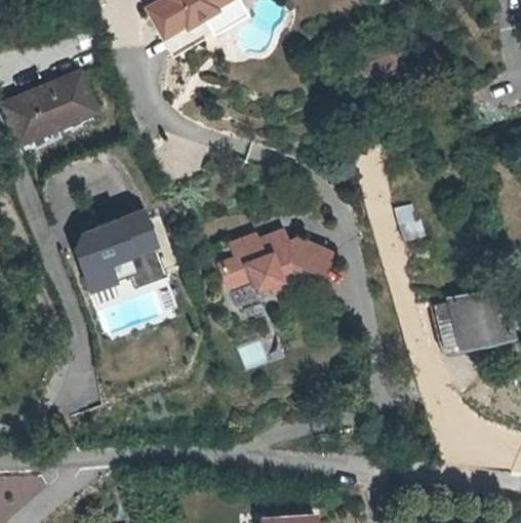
[(157,0),(145,7),(162,37),(174,57),(249,14),(241,0),(157,0)]
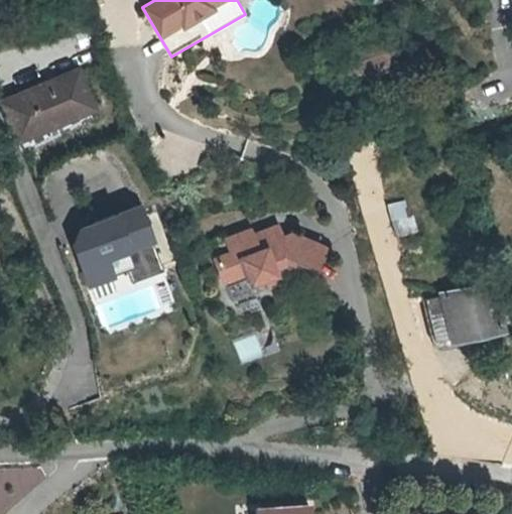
[(356,80),(406,66),(397,34),(347,47),(356,80)]
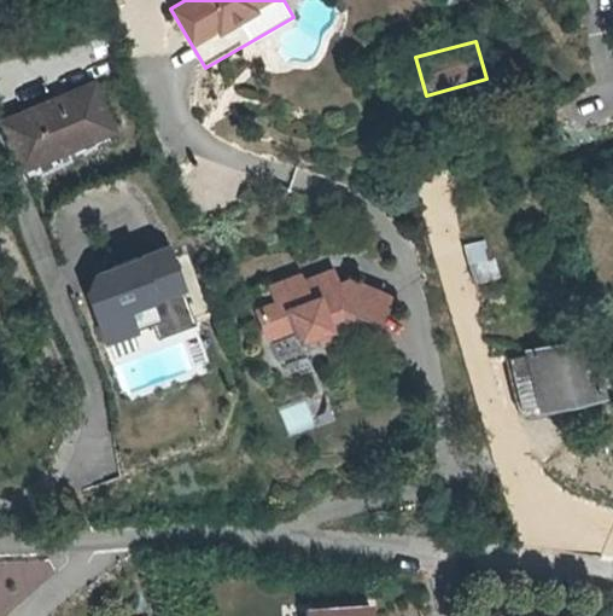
[(112,132),(93,87),(1,127),(19,172),(112,132)]
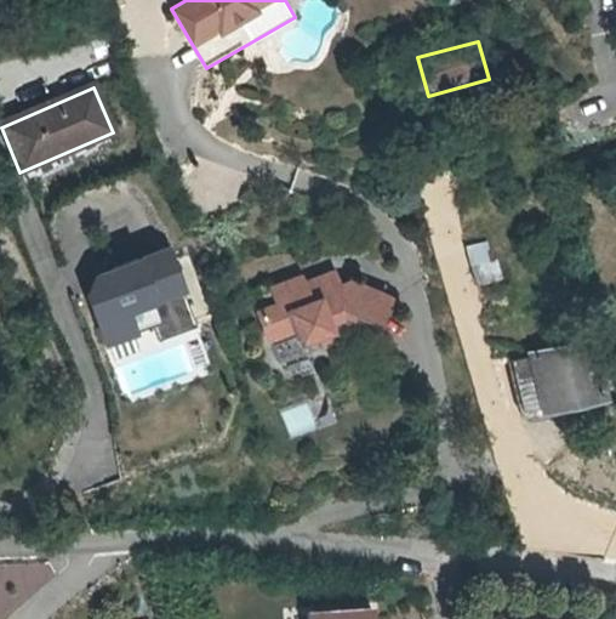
[(475,273),(501,267),(494,236),(468,242),(475,273)]
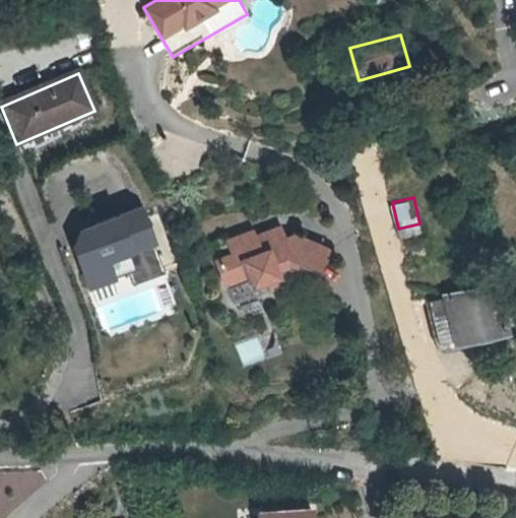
[(139,207),(76,231),(67,254),(83,290),(113,280),(105,265),(153,246),(139,207)]
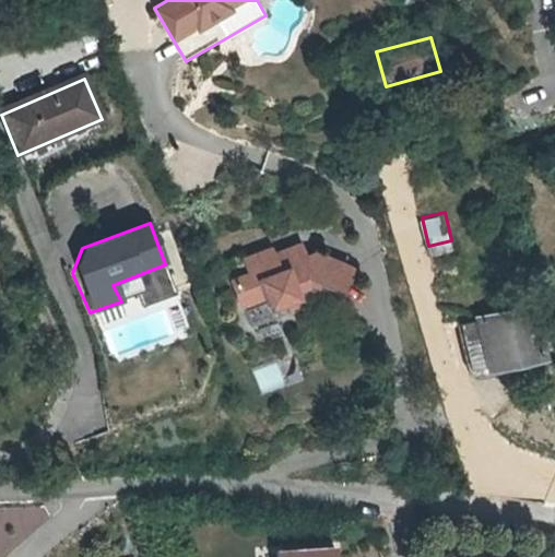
[(347,264),(314,250),(303,255),(293,259),(288,246),(273,252),(271,248),(244,259),(250,274),(234,281),(246,308),(268,298),(271,305),(283,299),(287,309),(302,304),(297,295),(305,292),(319,297),(332,303),(347,264)]
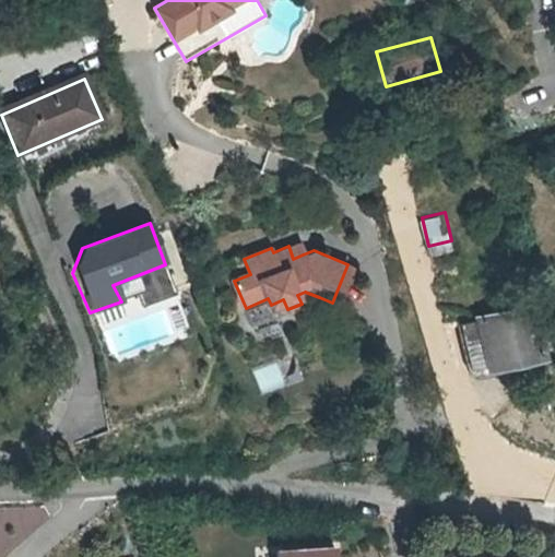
[(293,259),(303,255),(306,246),(288,246),(293,259)]
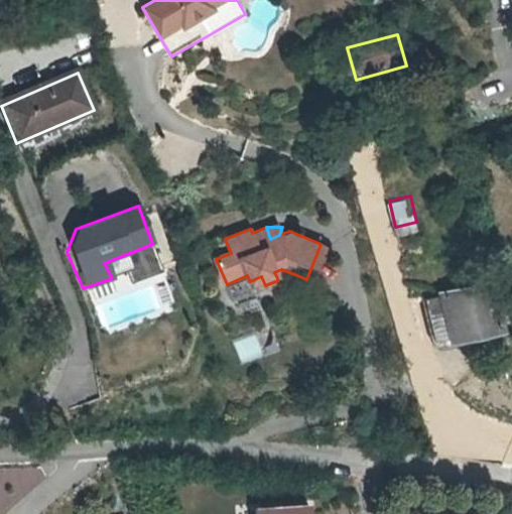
[(274,272),(278,280),(288,282),(298,286),(294,274),(281,269),(274,272)]
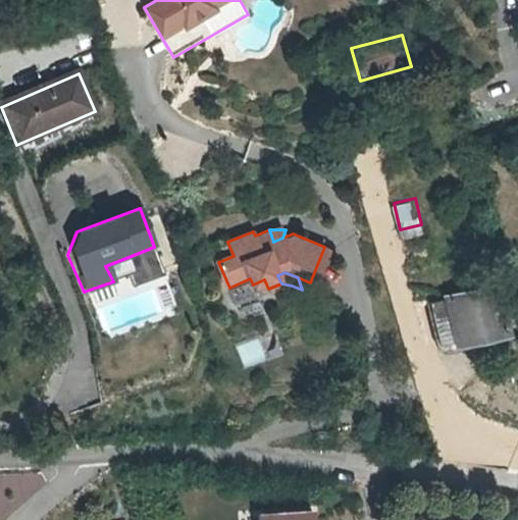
[(250,278),(229,288),(239,297),(253,284),(250,278)]
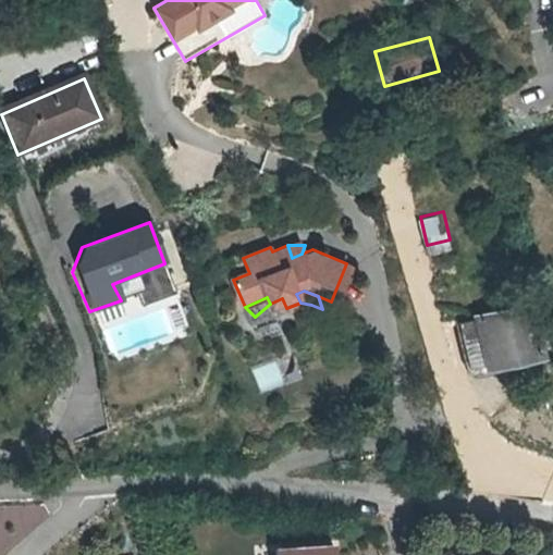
[(472,370),(543,352),(530,301),(458,319),(472,370)]
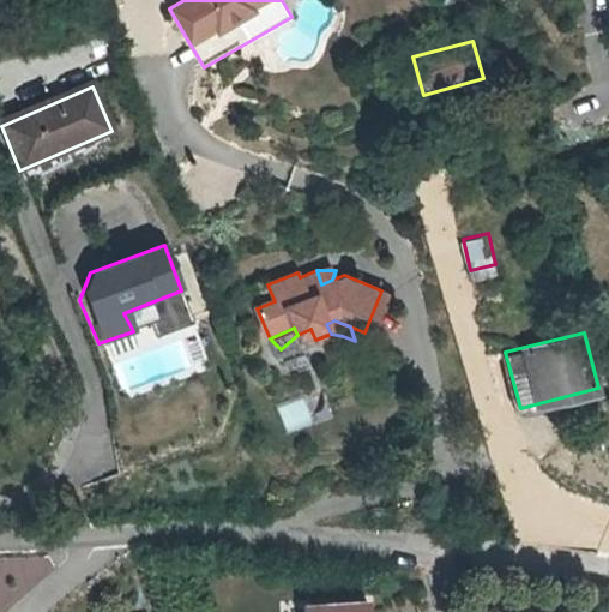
[(383,611),(381,587),(319,591),(320,611),(383,611)]
